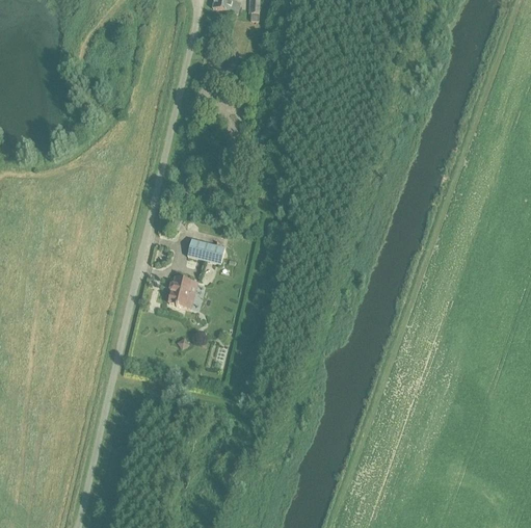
[(213,0),(212,6),(237,12),(239,2),(232,0),(213,0)]
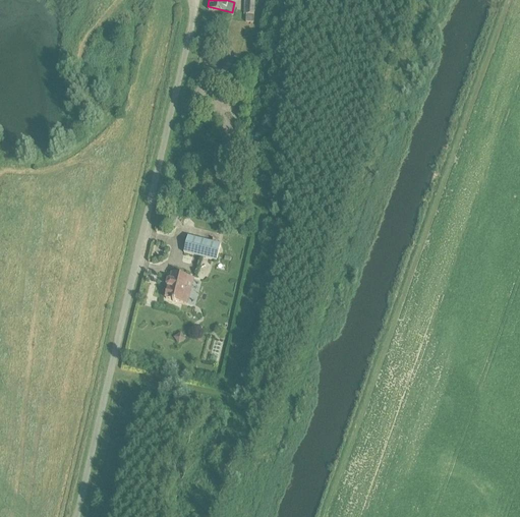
[(245,0),(245,18),(253,19),(253,0),(245,0)]
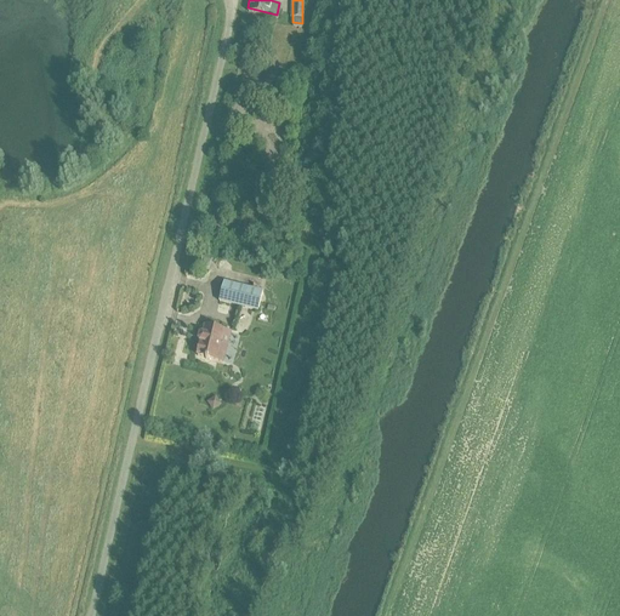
[(208,264),(212,250),(203,247),(199,262),(208,264)]
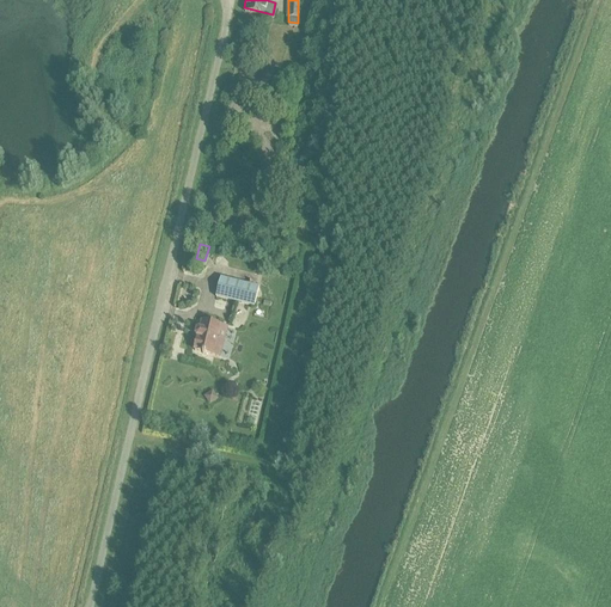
[(215,293),(254,302),(258,283),(220,274),(215,293)]
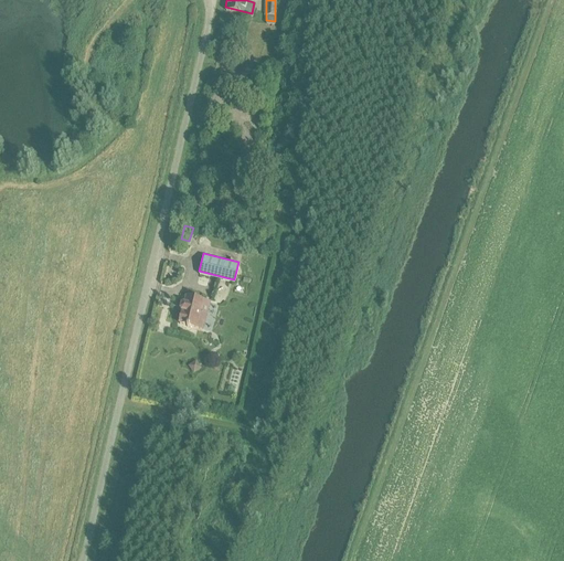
[(183,300),(182,300),(181,300),(180,305),(181,307),(178,320),(197,325),(203,297),(201,296),(201,295),(197,294),(195,295),(185,293),(183,300)]
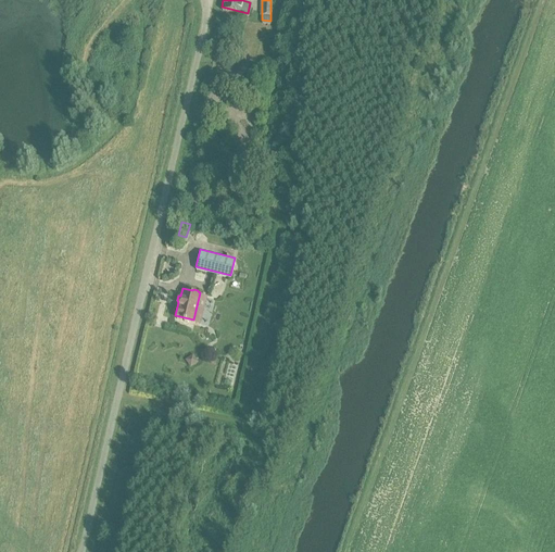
[(192,362),(199,354),(192,349),(186,356),(192,362)]
